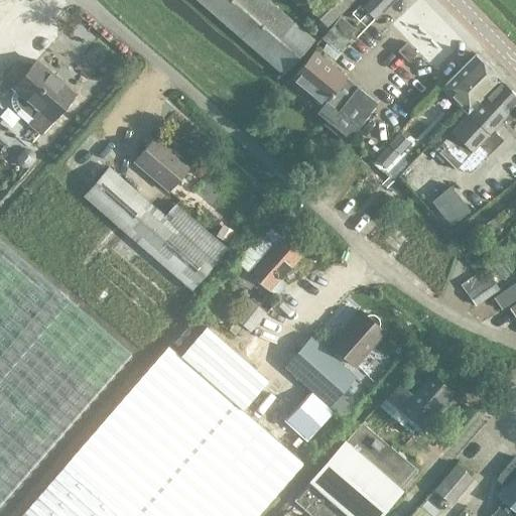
[(314,39),(267,0),(198,0),(269,60),(284,74),(288,70),(314,39)]
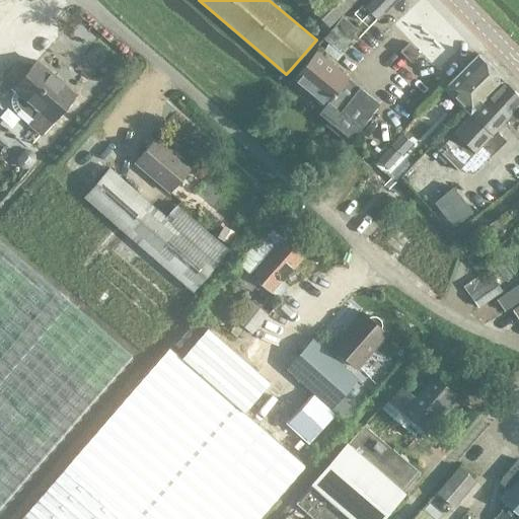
[(328,27),(357,0),(323,0),(312,10),(328,27)]
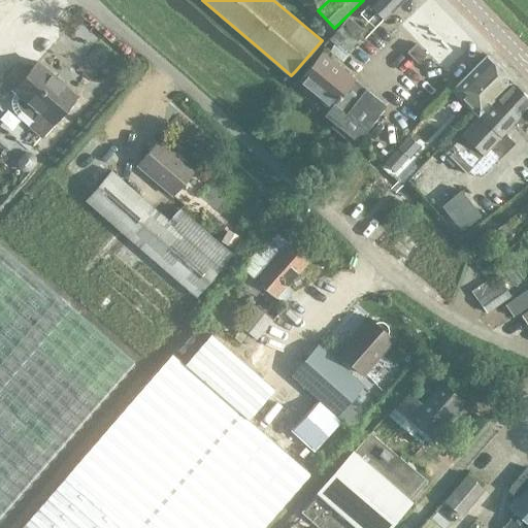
[(384,19),(401,0),(372,0),(358,14),(361,18),(363,17),(367,21),(375,11),(384,19)]
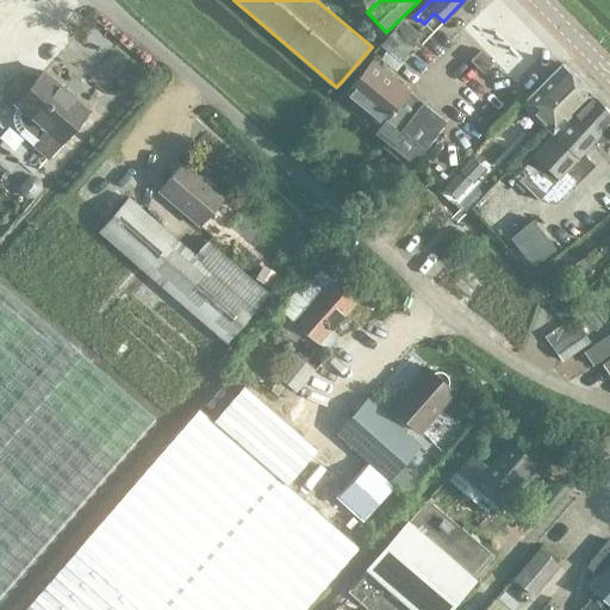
[(405,25),(398,35),(414,47),(417,50),(424,39),(405,25)]
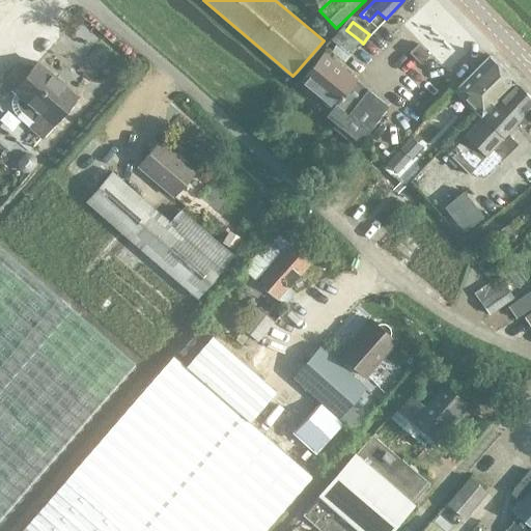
[(360,40),(346,30),(341,25),(330,39),(348,55),(360,40)]
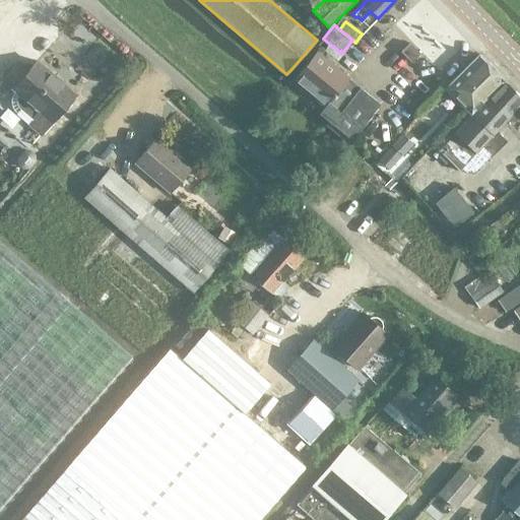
[(419,54),(409,43),(400,52),(410,62),(419,54)]
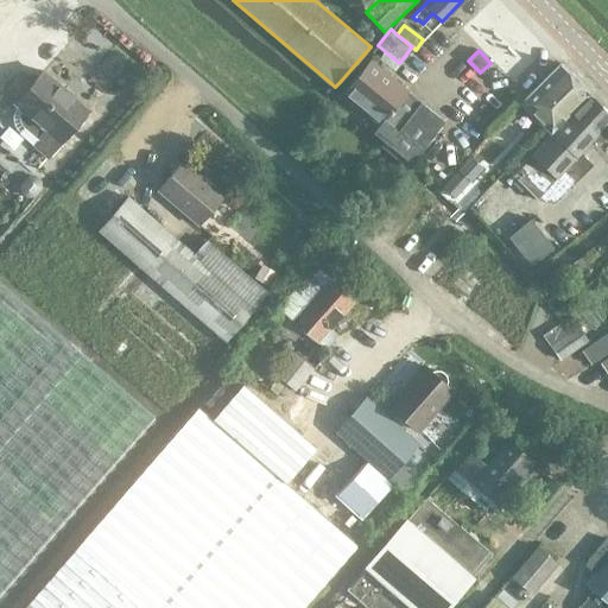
[(406,92),(407,90),(369,59),(343,92),(380,122),(406,92)]
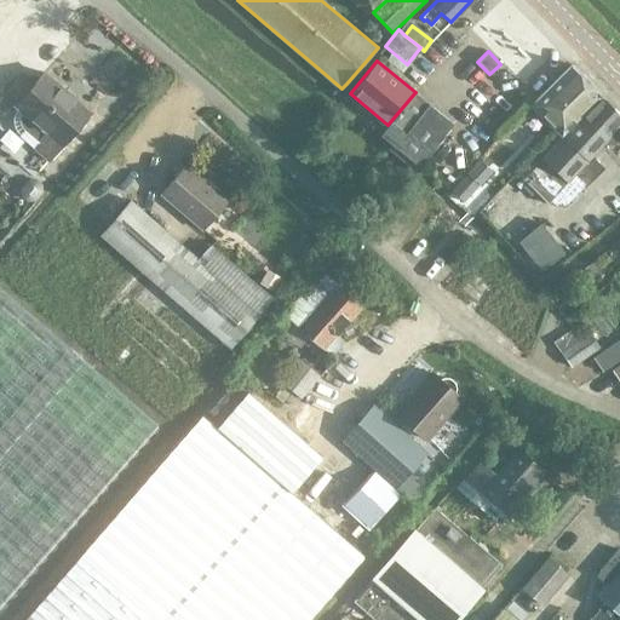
[(561,137),(583,115),(602,96),(572,65),(529,105),(555,131),(561,137)]
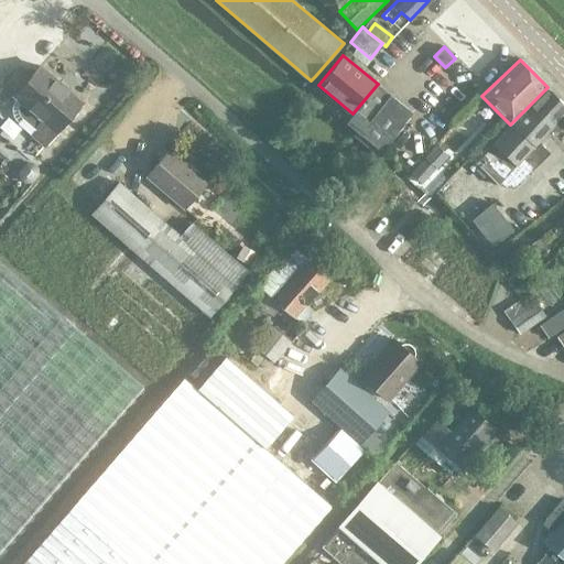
[(44,145),(82,102),(40,66),(31,76),(19,66),(2,86),(42,121),(31,133),(44,145)]
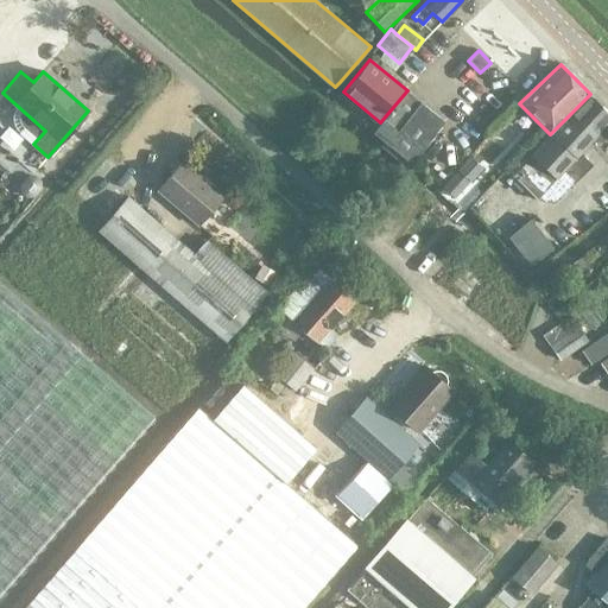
[(407,168),(443,121),(406,92),(380,122),(372,132),(384,141),(380,146),(407,168)]
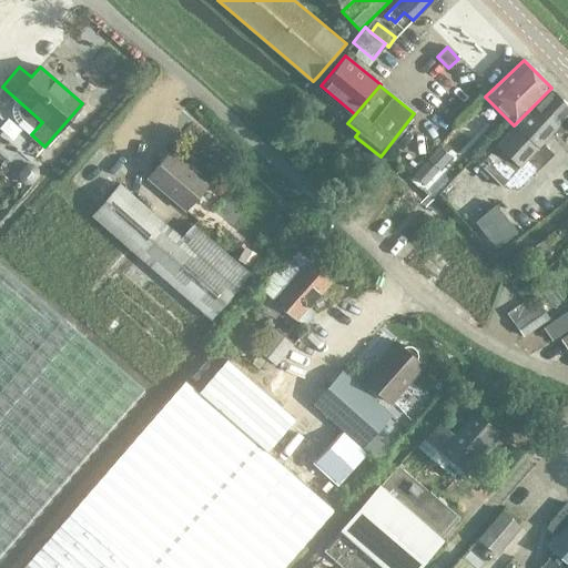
[(563,119),(567,113),(567,104),(551,88),(534,105),(556,127),(555,128),(560,133),(567,124),(563,119)]
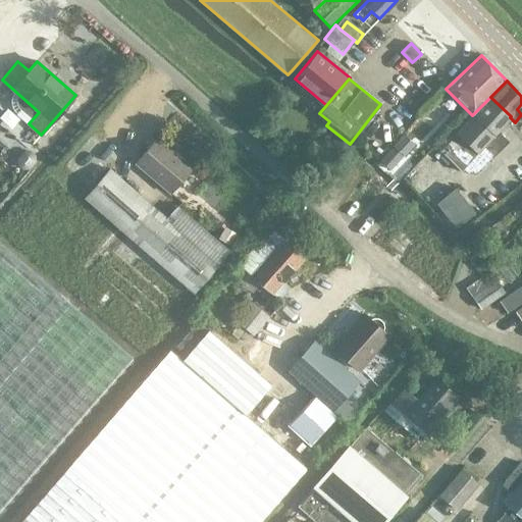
[(509,141),(498,131),(510,117),(511,116),(490,97),(472,115),(467,110),(433,146),(460,170),(486,142),(498,153),(509,141)]
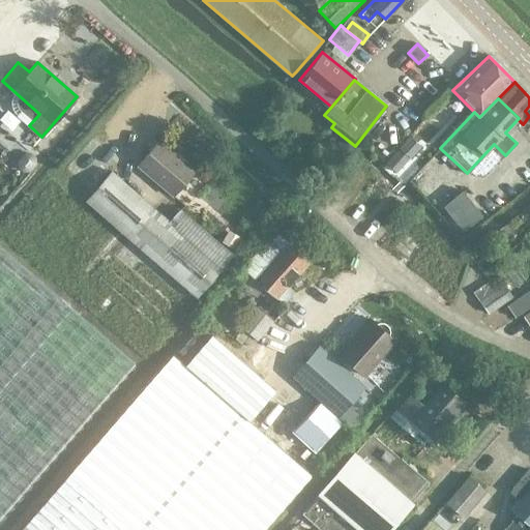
[(194,171),(159,141),(138,166),(173,196),(194,171)]
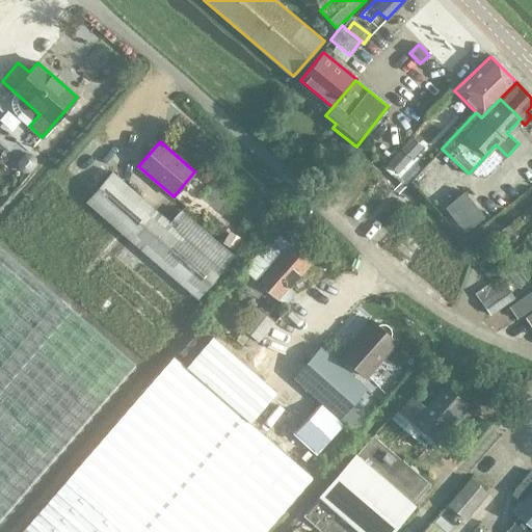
[(398,173),(413,158),(402,149),(389,163),(398,173)]
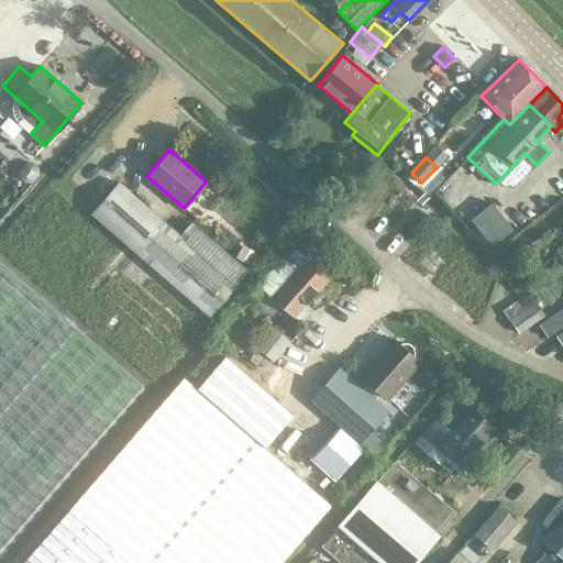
[(247,272),(190,222),(179,235),(118,183),(91,213),(127,244),(209,316),(247,272)]
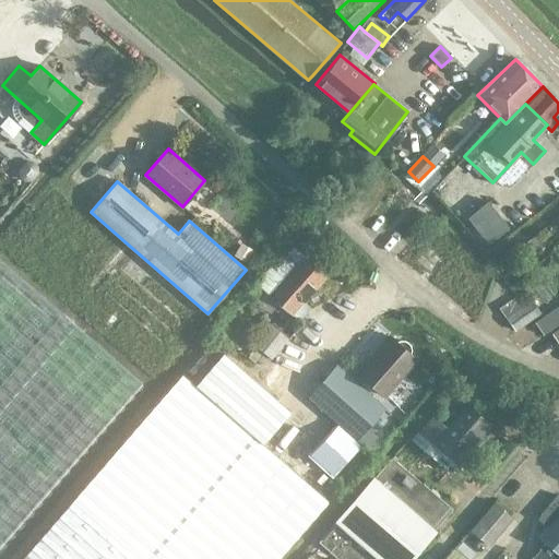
[(509,227),(495,210),(474,227),(487,245),(509,227)]
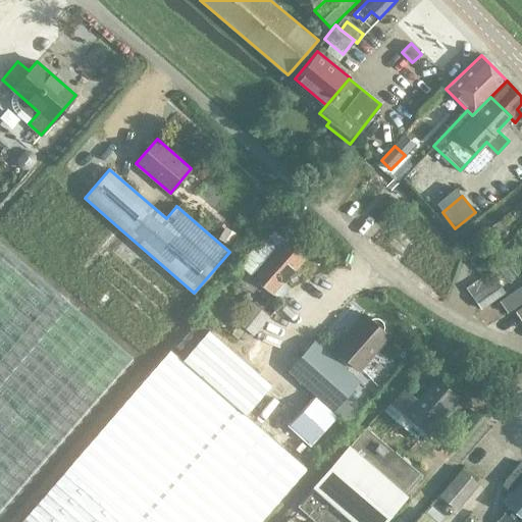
[(408,252),(419,261),(429,249),(418,239),(408,252)]
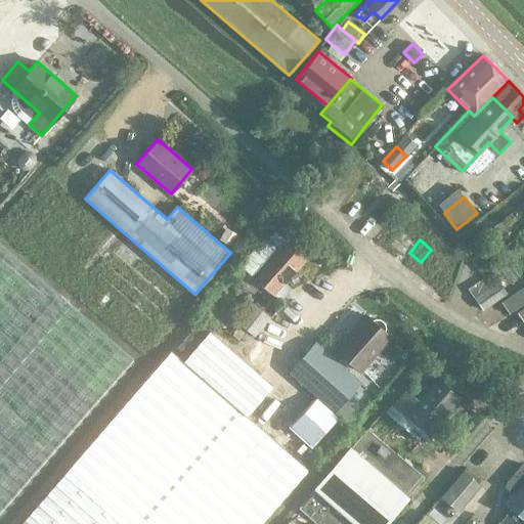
[(268,264),(249,286),(267,302),(305,259),(287,243),(268,264)]
